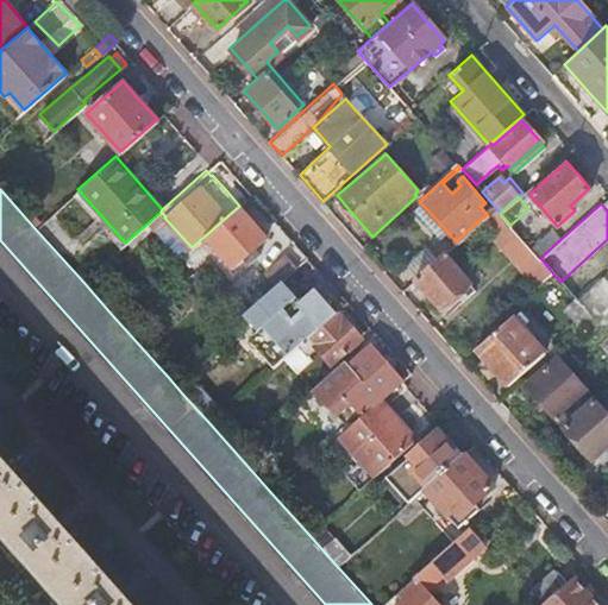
[(192,247),(183,254),(192,264),(213,245),(232,266),(243,257),(248,263),(261,252),(255,246),(267,235),(252,220),(239,206),(192,247)]
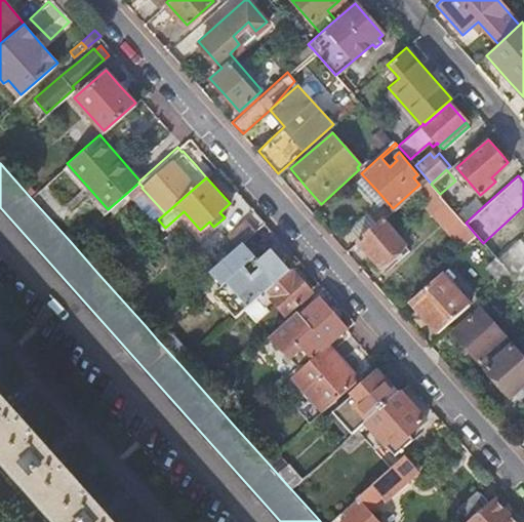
[(431,184),(427,178),(419,185),(412,191),(431,212),(445,201),(440,194),(431,184)]
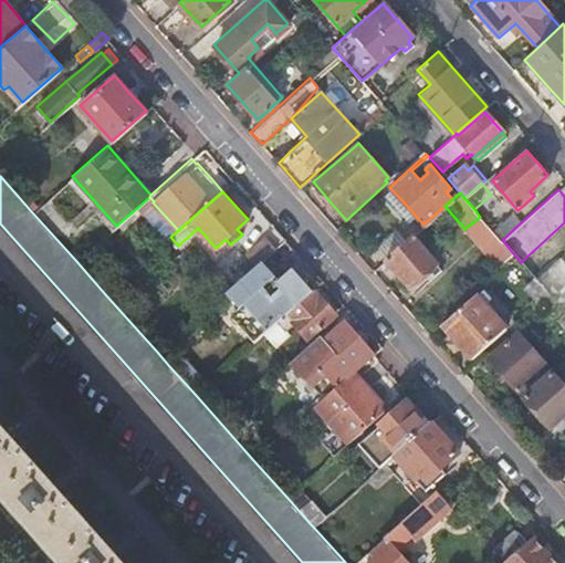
[(170,237),(178,230),(153,202),(154,201),(149,197),(138,207),(167,239),(170,237)]
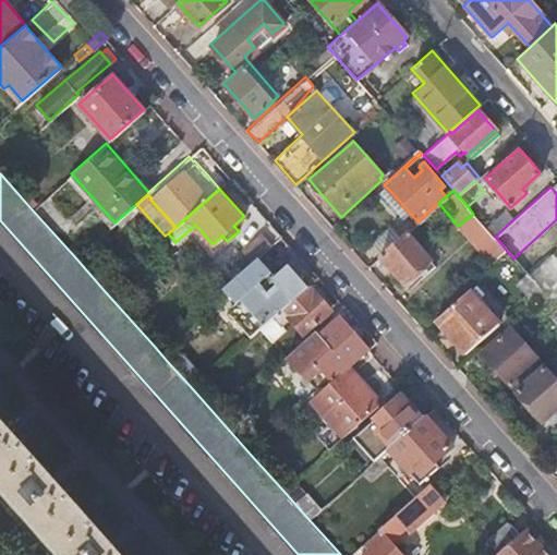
[(505,209),(485,226),(488,230),(495,237),(513,219),(505,209)]
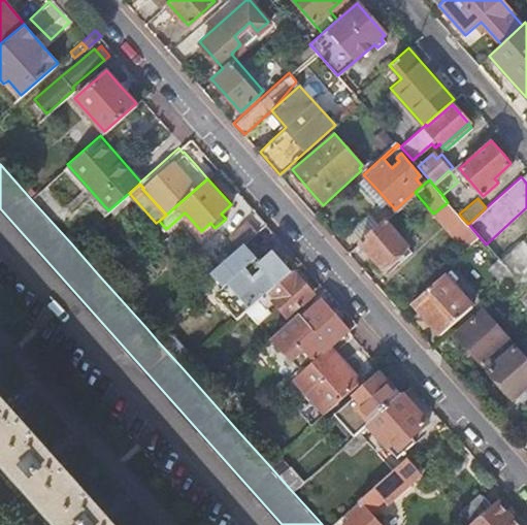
[(343,225),(359,242),(384,220),(368,202),(343,225)]
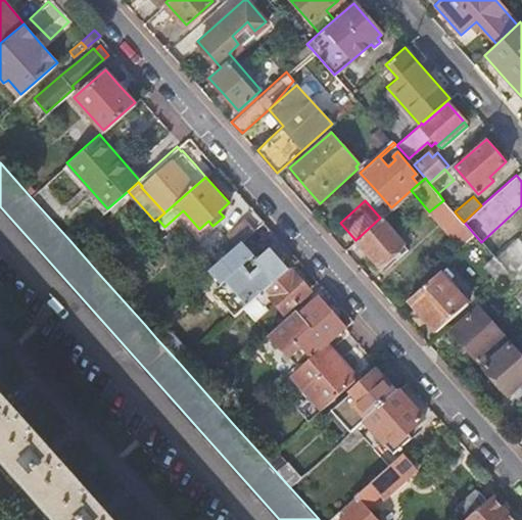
[(455,211),(443,200),(429,211),(444,228),(458,216),(455,211)]
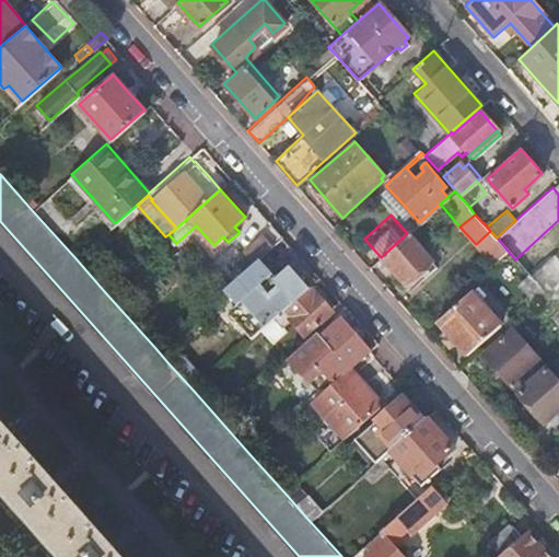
[(490,231),(476,244),(493,264),(508,251),(497,238),(490,231)]
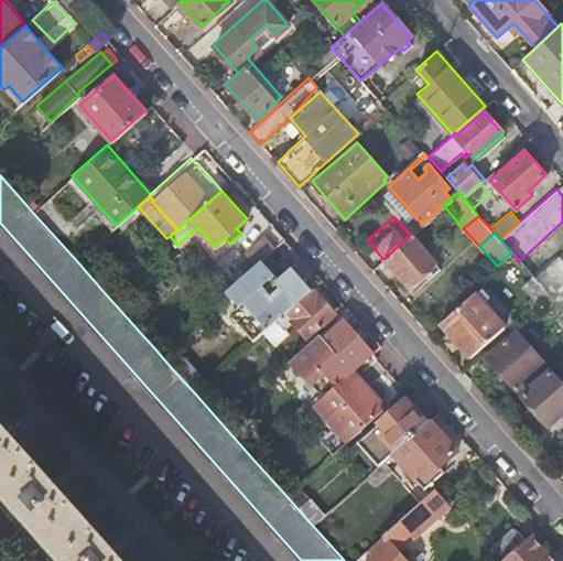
[(260,259),(274,246),(263,234),(245,251),(255,263),(260,259)]
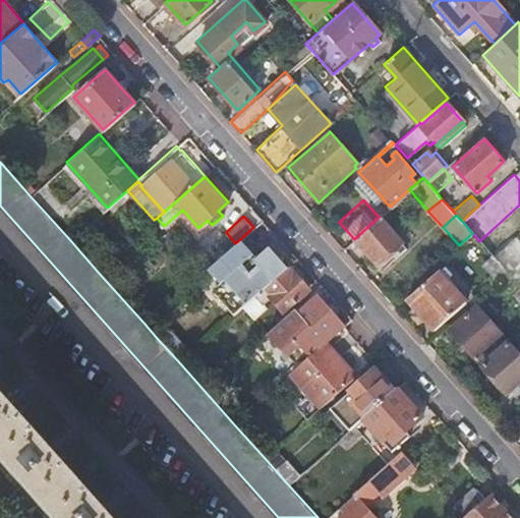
[(379,217),(354,239),(378,265),(387,256),(395,249),(400,253),(406,247),(379,217)]
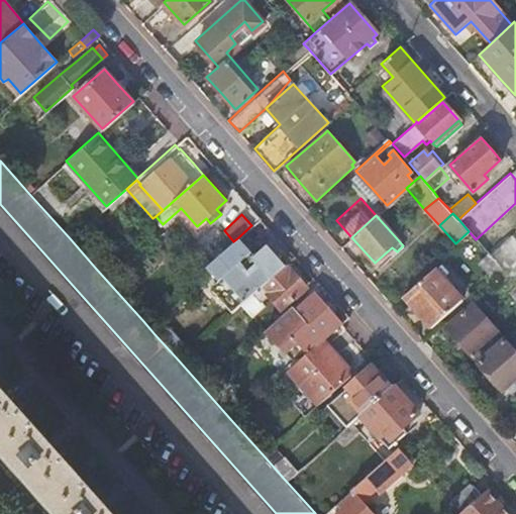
[(515,240),(511,235),(490,254),(502,269),(513,281),(515,284),(515,240)]
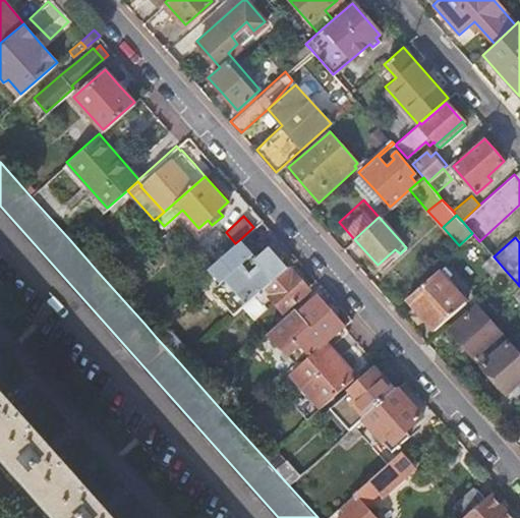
[(242,305),(287,266),(274,251),(269,245),(253,259),(250,254),(252,252),(240,239),(235,243),(208,268),(220,282),(212,288),(234,313),(242,305)]
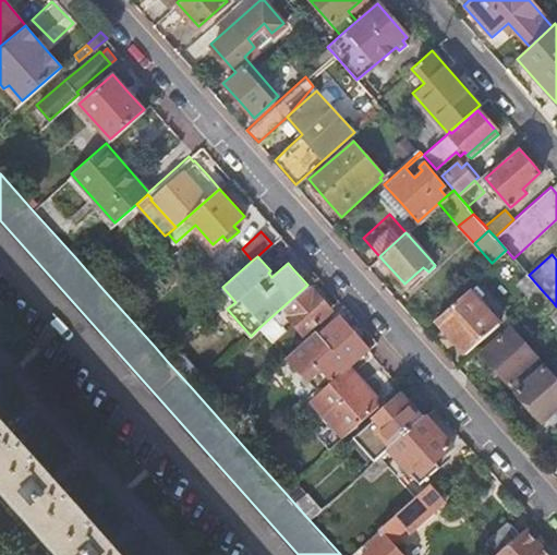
[(307,285),(259,327),(270,339),(285,327),(280,324),(289,316),(302,332),(329,308),(318,296),(309,285),(307,285)]
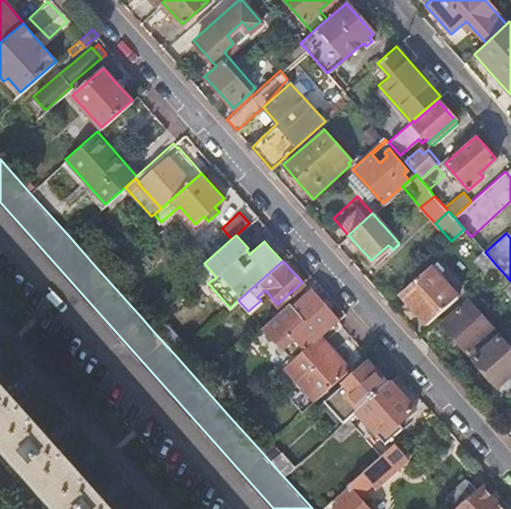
[(427,324),(458,296),(431,265),(399,293),(413,308),(427,324)]
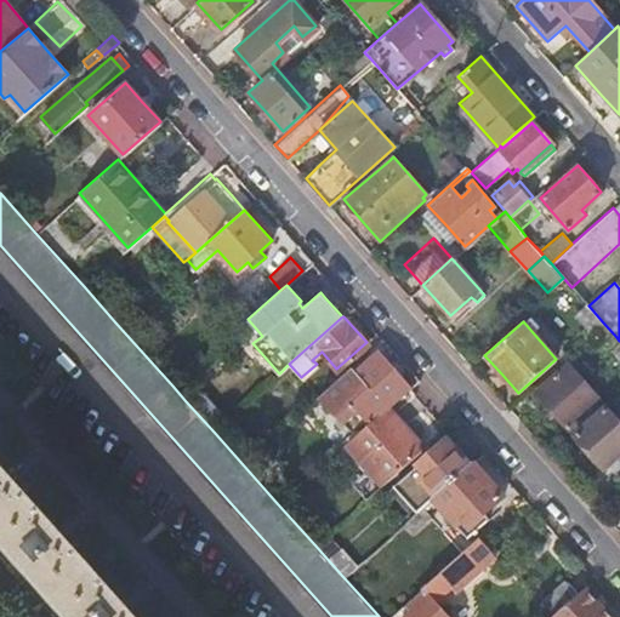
[(596,329),(609,344),(616,337),(603,323),(596,329)]
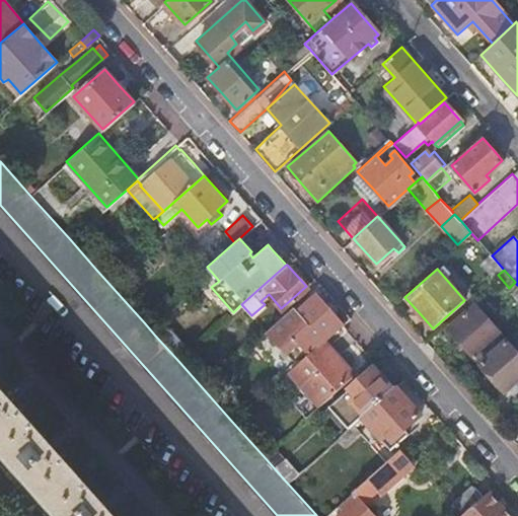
[(517,298),(517,285),(515,282),(509,288),(517,298)]
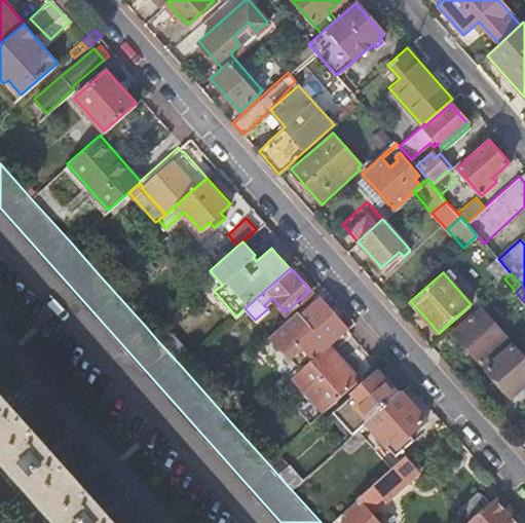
[(297,309),(269,334),(301,369),(329,345),(347,328),(334,312),(321,297),(301,313),(297,309)]
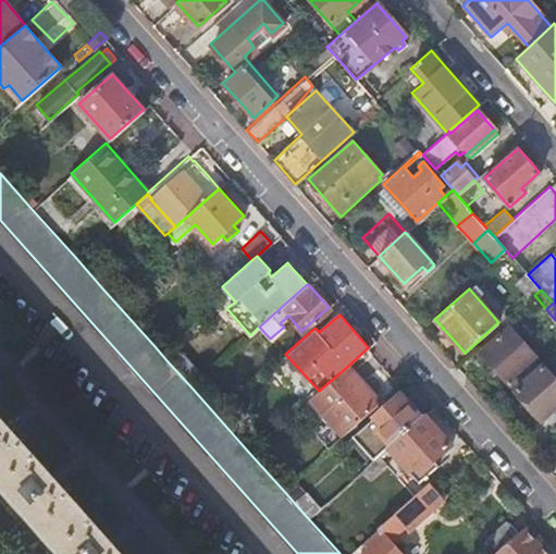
[(476,347),(456,365),(466,374),(476,366),(485,357),(509,384),(539,358),(509,325),(480,352),(476,347)]
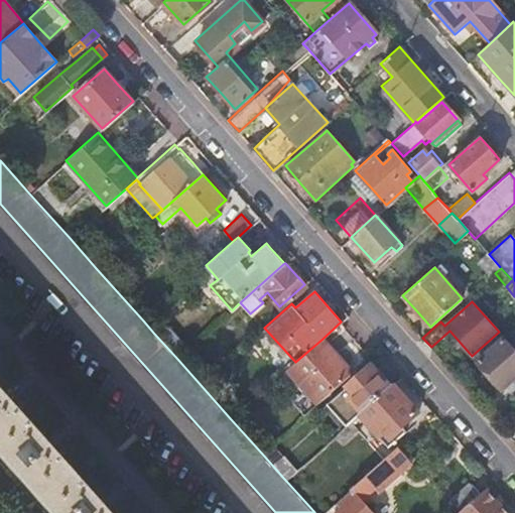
[(166,323),(154,334),(177,359),(189,349),(166,323)]
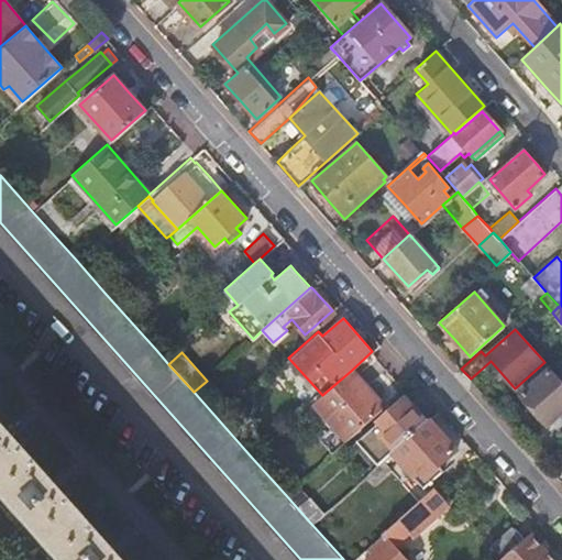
[(561,382),(549,368),(519,394),(533,409),(548,425),(561,414),(561,382)]
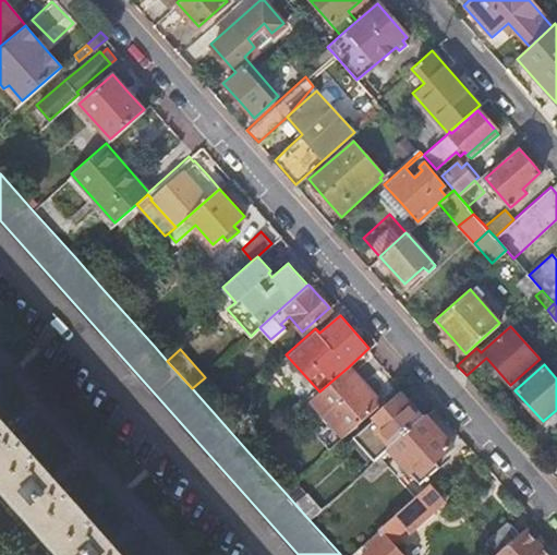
[(319,391),(312,398),(344,434),(380,402),(364,384),(349,366),(319,391)]
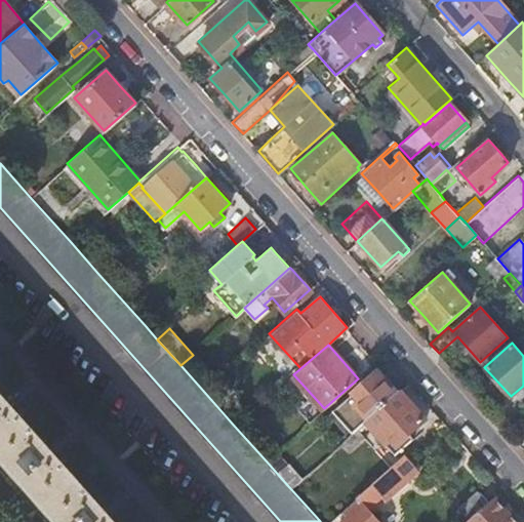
[(352,432),(399,389),(398,388),(396,391),(386,380),(376,369),(332,409),(352,432)]
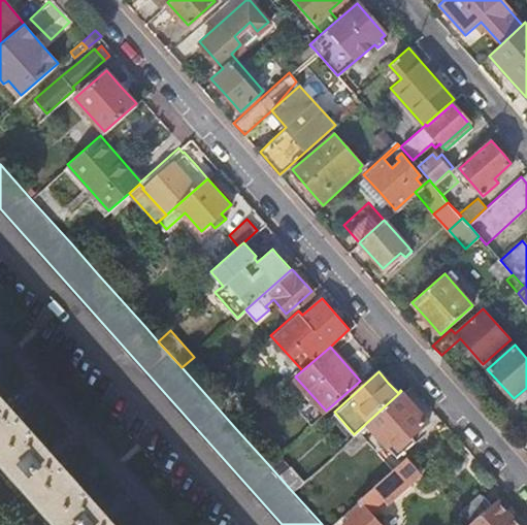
[(354,434),(341,445),(350,454),(366,437),(363,434),(370,427),(397,456),(415,440),(410,435),(428,420),(415,405),(401,391),(354,434)]
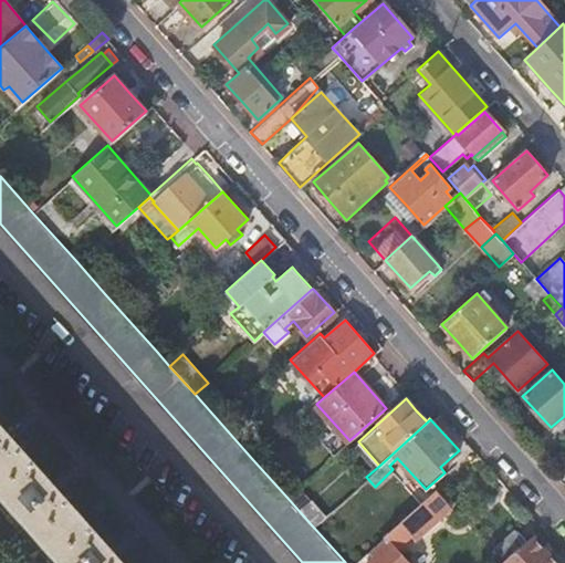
[(0,498),(58,562),(122,562),(112,551),(69,503),(22,451),(0,426),(0,498)]
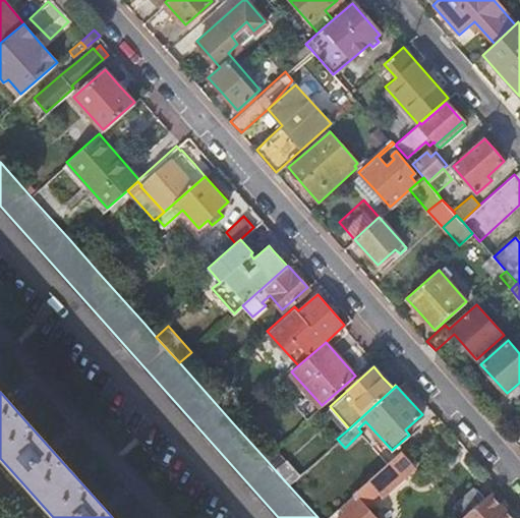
[(373,475),(387,491),(415,465),(409,458),(402,450),(373,475)]
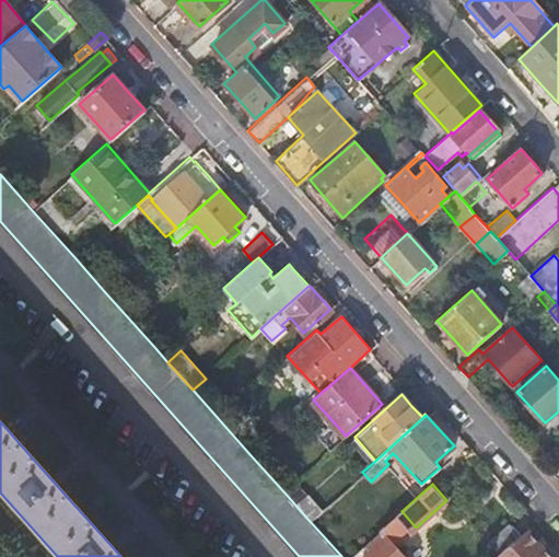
[(402,511),(374,535),(377,540),(370,546),(373,550),(364,556),(405,556),(395,546),(416,528),(402,511)]
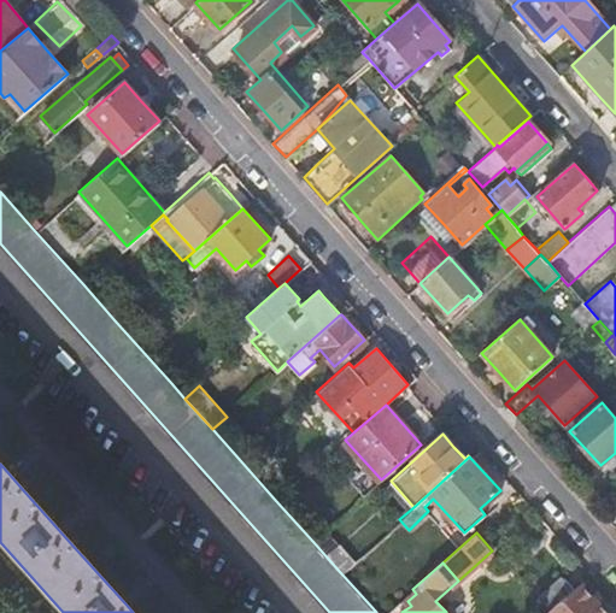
[(552,609),(574,590),(568,583),(562,576),(539,595),(552,609)]
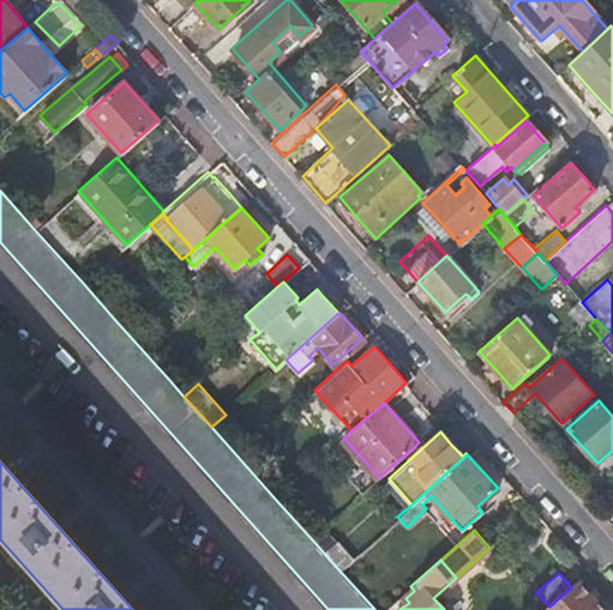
[(550,607),(545,609),(605,609),(592,595),(578,580),(571,587),(550,607)]
